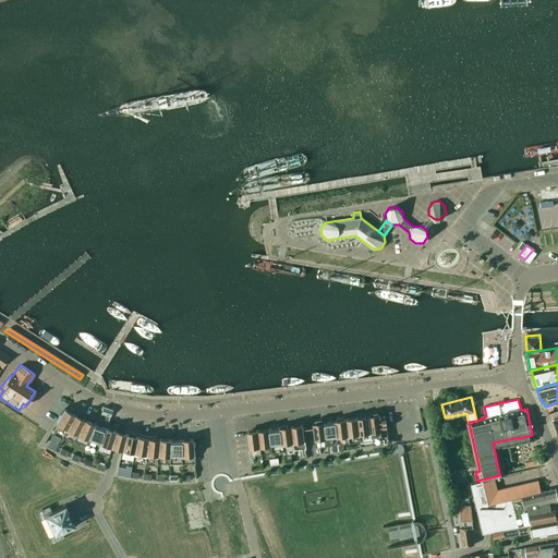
[(107,421),(111,410),(102,407),(98,419),(107,421)]
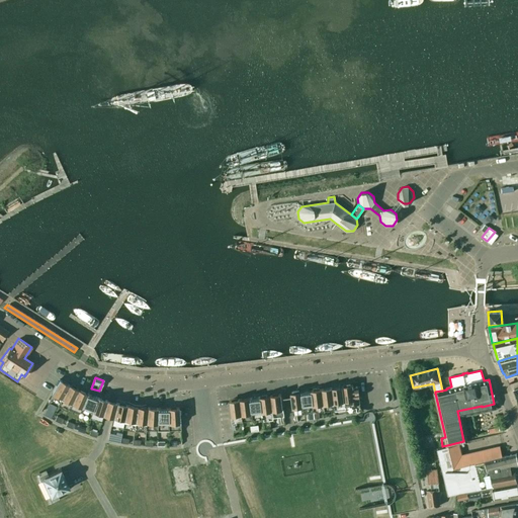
[(60,400),(68,384),(59,379),(50,394),(60,400)]
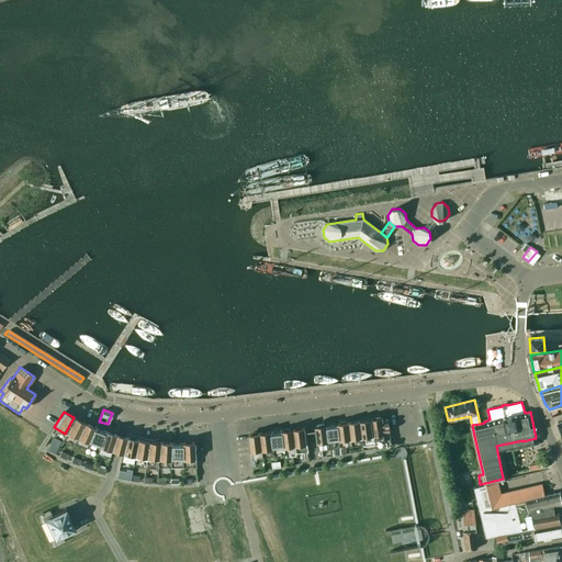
[(65,434),(76,439),(83,422),(74,417),(65,434)]
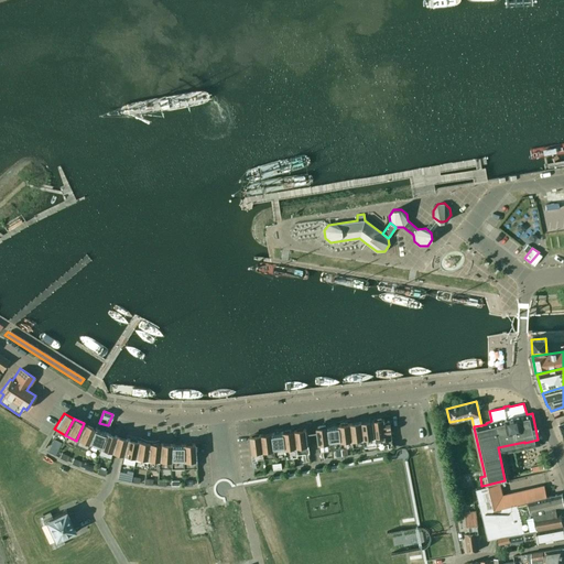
[(372,421),(375,438),(386,437),(386,441),(392,440),(389,421),(384,422),(383,419),(372,421)]
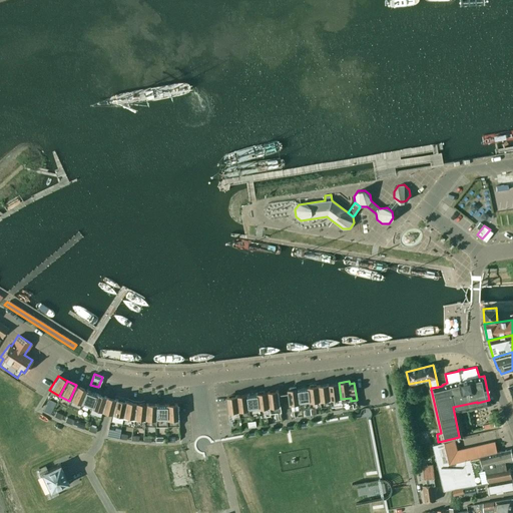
[(339,383),(329,384),(331,401),(341,399),(339,383)]
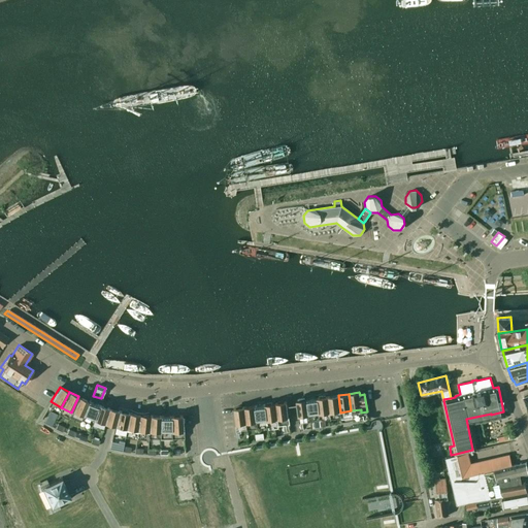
[(340,413),(338,395),(328,396),(330,414),(340,413)]
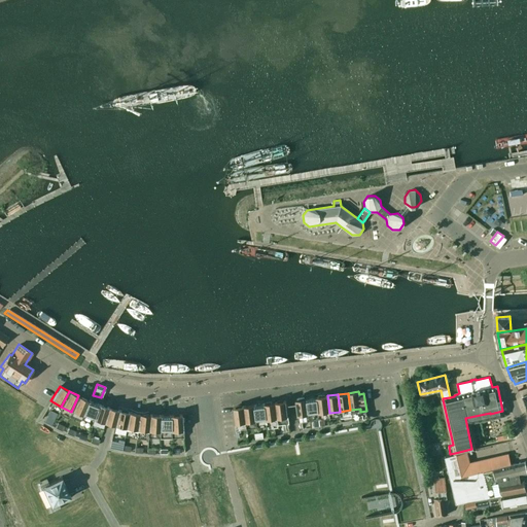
[(71,412),(81,416),(89,400),(78,395),(71,412)]
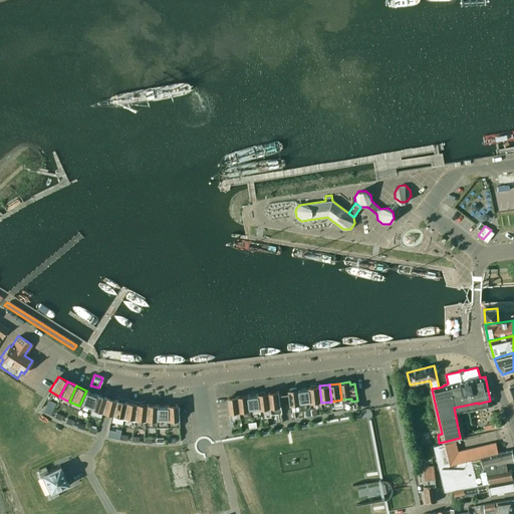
[(321,403),(319,386),(308,387),(311,404),(321,403)]
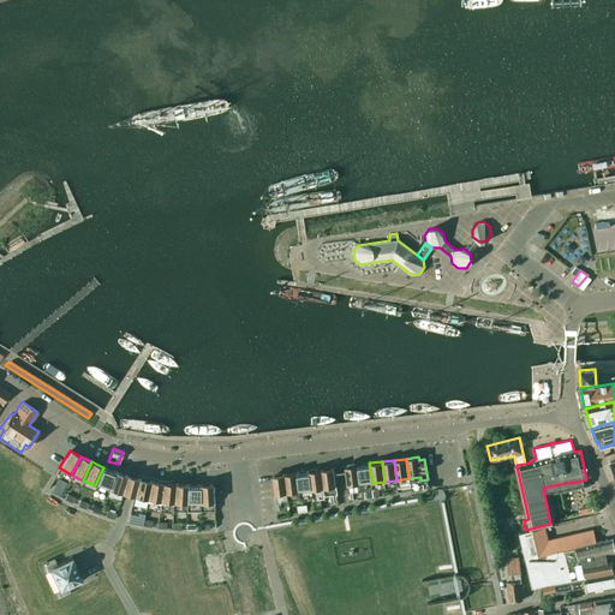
[(358,475),(357,465),(354,465),(354,463),(347,464),(347,466),(345,466),(348,496),(353,495),(352,485),(359,485),(358,475)]
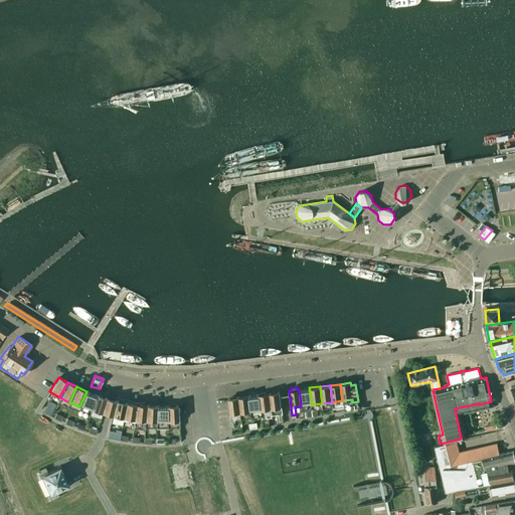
[(301,406),(312,404),(309,387),(299,389),(301,406)]
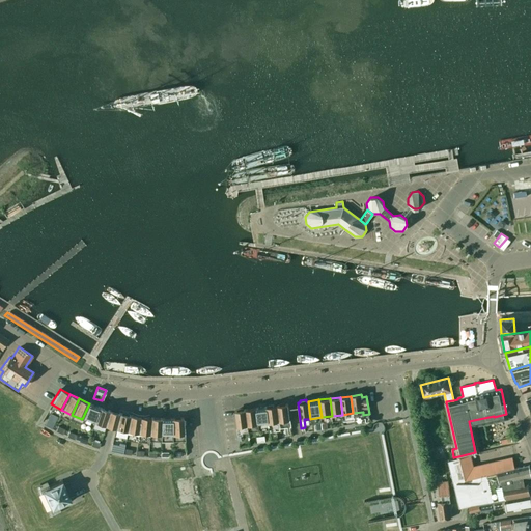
[(82,419),(93,423),(100,407),(89,403),(82,419)]
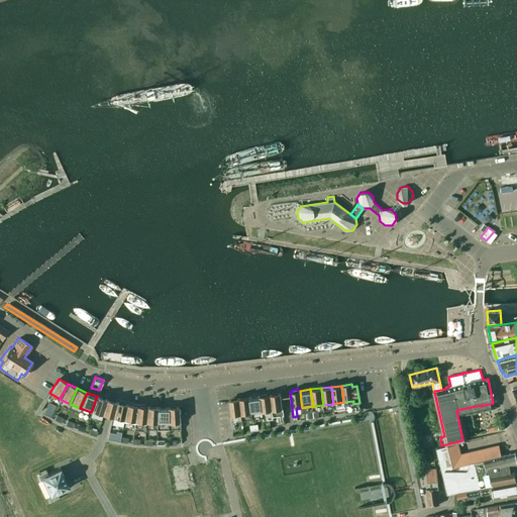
[(270,395),(272,411),(278,411),(279,419),(284,418),(281,393),(270,395)]
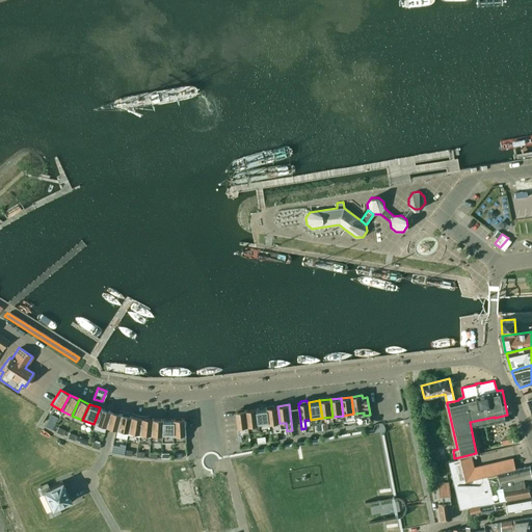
[(277,406),(267,407),(269,425),(280,423),(277,406)]
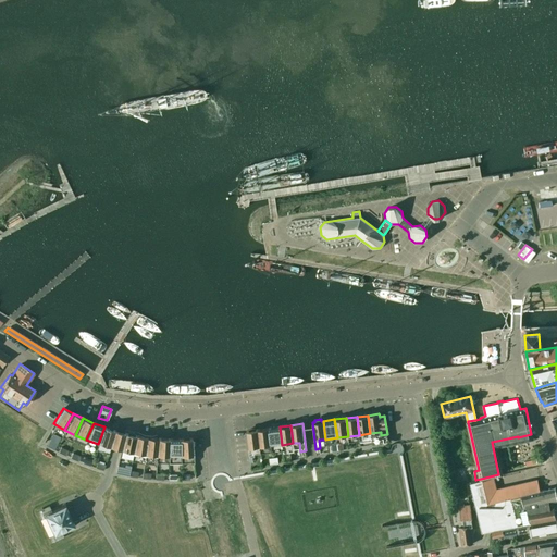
[(110,448),(110,446),(114,430),(104,426),(98,444),(110,448)]
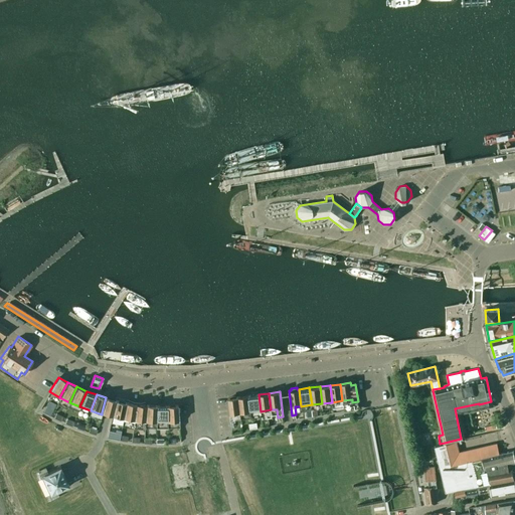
[(259,394),(248,395),(250,412),(261,411),(259,394)]
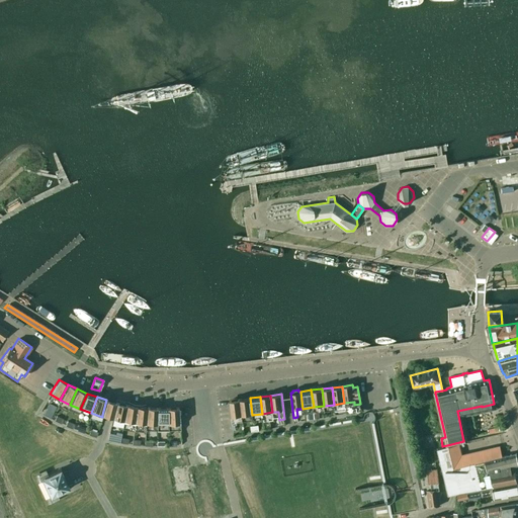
[(250,398),(240,399),(242,416),(252,415),(250,398)]
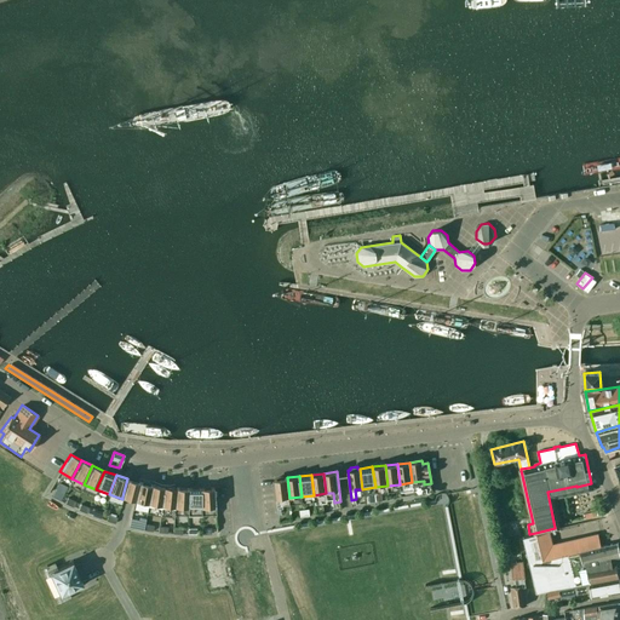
[(281,499),(290,498),(287,477),(274,480),(277,510),(282,509),(281,499)]
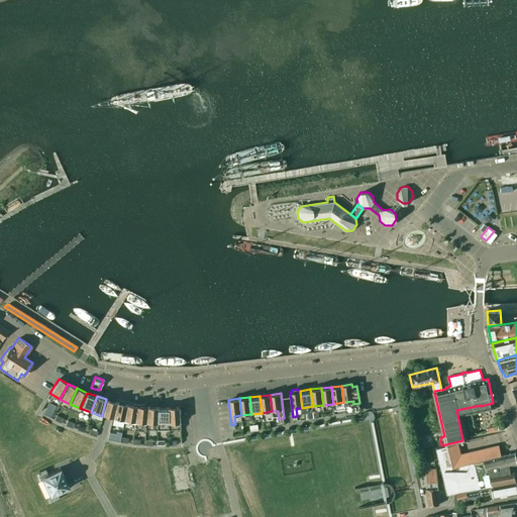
[(112,417),(115,402),(111,401),(106,399),(102,414),(107,415),(112,417)]
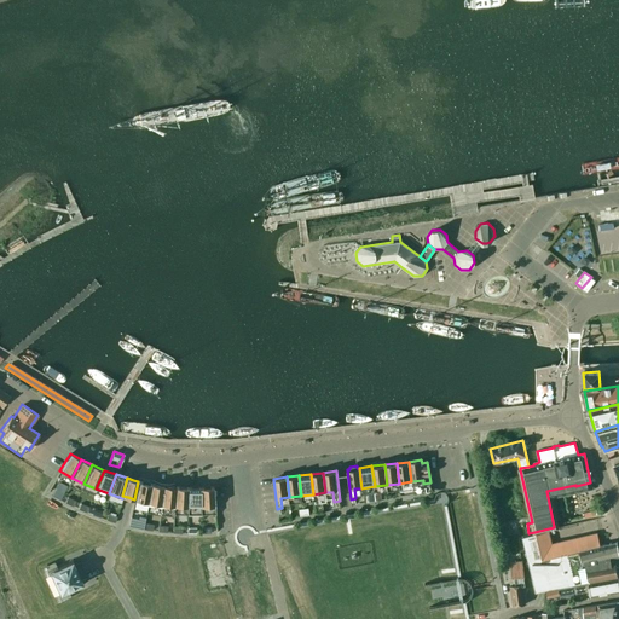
[(68,486),(59,481),(52,496),(59,499),(68,486)]
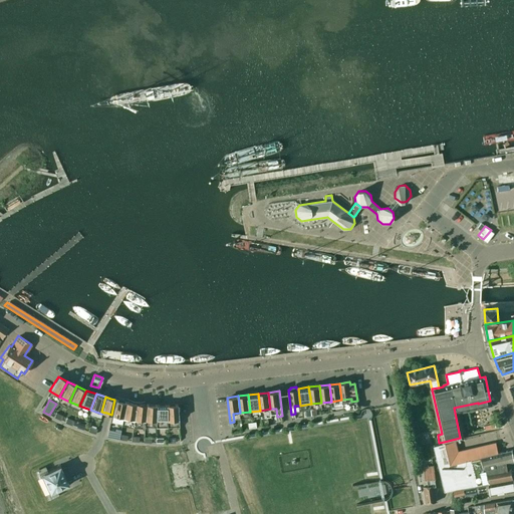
[(114,400),(111,415),(111,416),(121,419),(125,402),(114,400)]
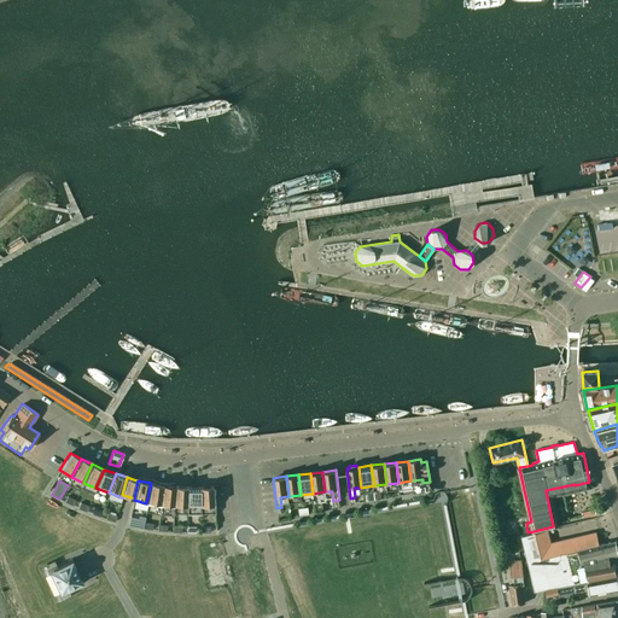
[(163,485),(151,483),(146,503),(161,505),(163,485)]
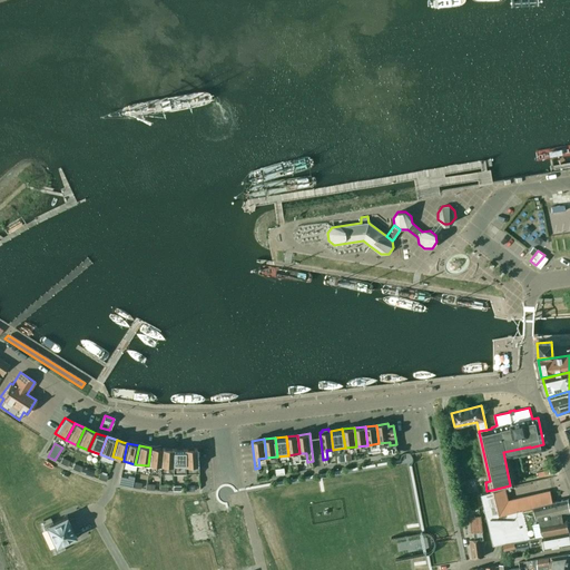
[(161,449),(150,448),(148,465),(160,467),(161,449)]
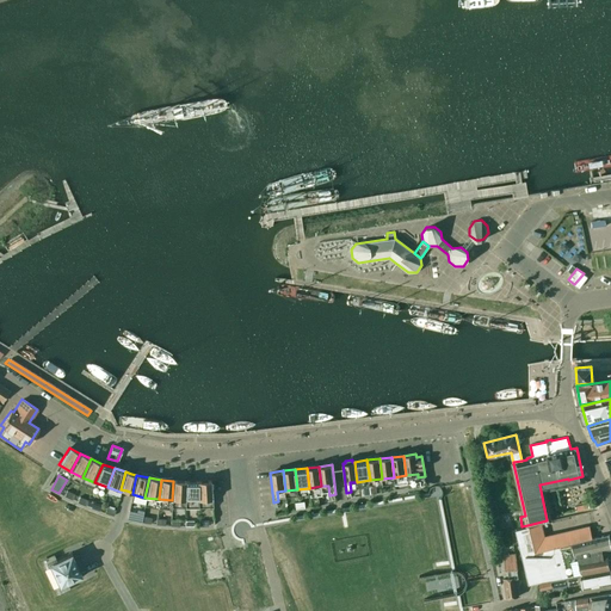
[(198,481),(198,501),(211,500),(210,480),(198,481)]
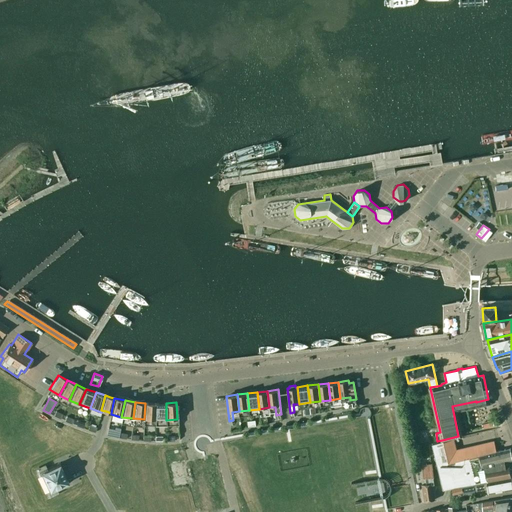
[(155,403),(145,403),(144,419),(155,420),(155,403)]
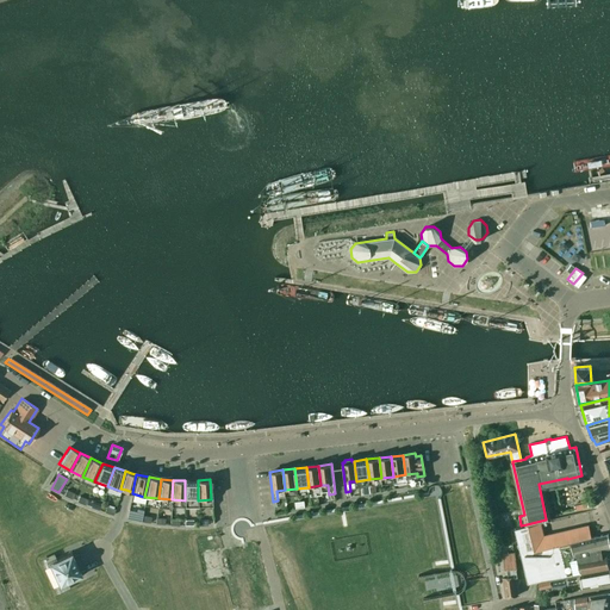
[(185,500),(198,500),(198,480),(185,480),(185,500)]
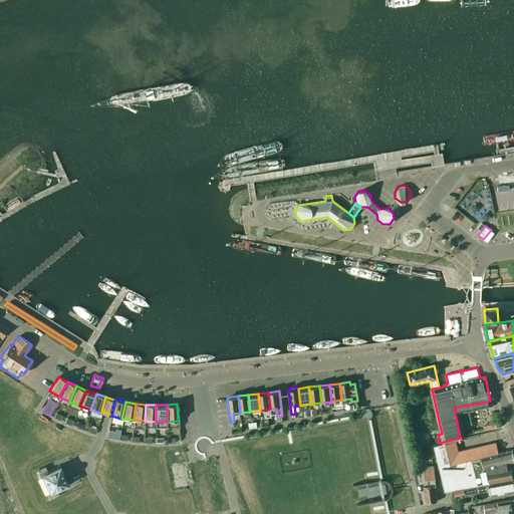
[(108,430),(106,437),(118,439),(120,430),(115,429),(115,431),(108,430)]
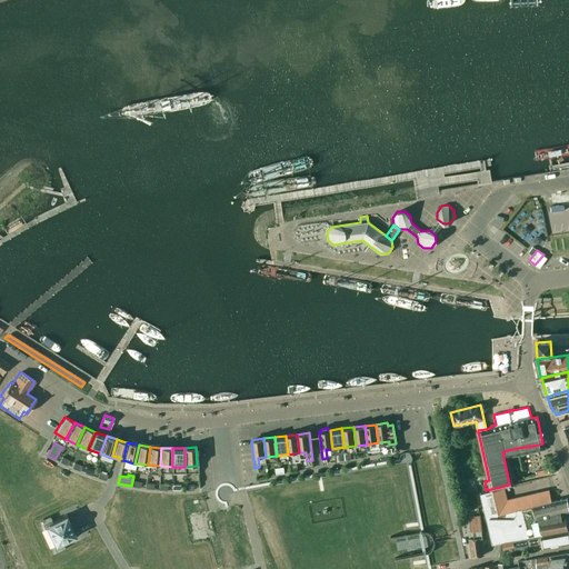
[(498,489),(480,493),(491,545),(511,540),(568,530),(567,525),(565,512),(568,510),(568,508),(567,498),(550,501),(549,496),(548,497),(547,495),(541,496),(541,498),(539,498),(539,497),(533,498),(533,500),(531,500),(530,499),(525,500),(526,501),(523,502),(522,500),(517,502),(518,503),(516,505),(515,502),(509,503),(510,506),(508,506),(509,511),(505,512),(503,506),(502,506),(501,503),(503,503),(501,497),(500,498),(500,496),(501,496),(500,489),(498,489)]
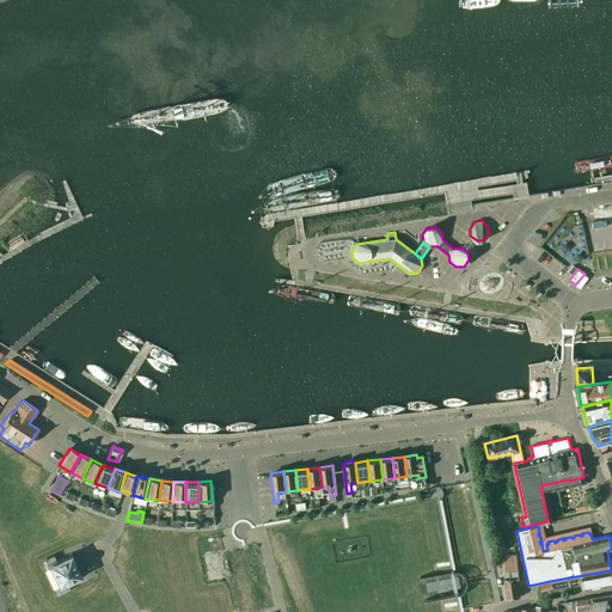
[(73,555),(72,552),(47,564),(59,589),(84,577),(83,574),(80,575),(71,556),(73,555)]
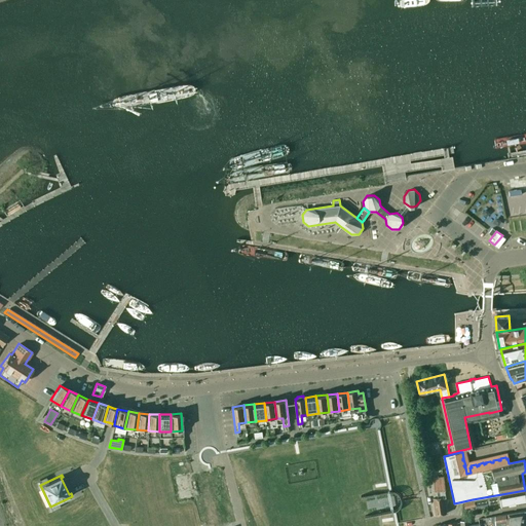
[(187,476),(175,479),(180,499),(192,496),(187,476)]
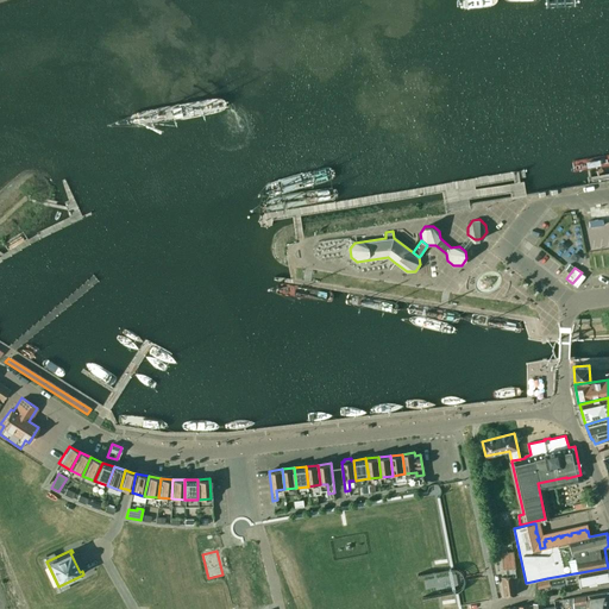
[(507,576),(502,577),(504,596),(516,594),(514,576),(515,576),(514,567),(515,567),(513,552),(502,553),(504,567),(503,567),(503,569),(506,569),(507,576)]
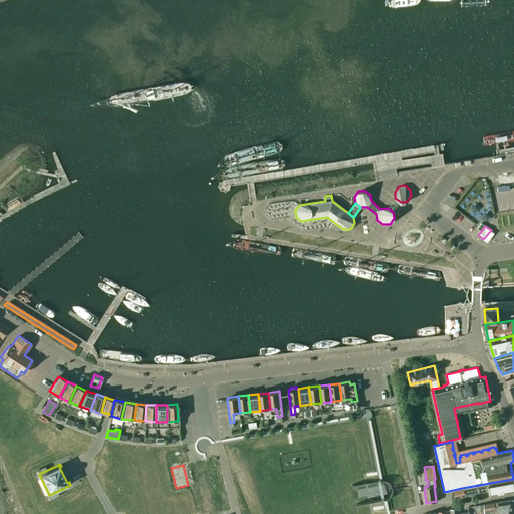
[(513,491),(513,486),(513,480),(476,486),(477,492),(489,490),(490,495),(513,491)]
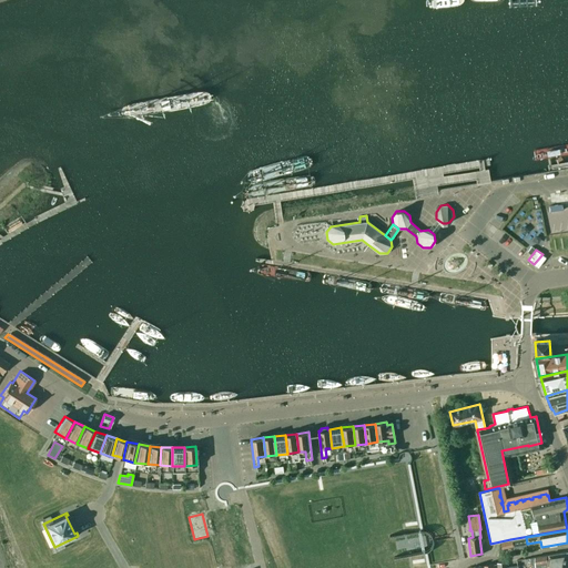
[(533,566),(554,567),(563,567),(567,551),(526,558),(526,561),(530,560),(530,565),(533,565),(533,566)]
